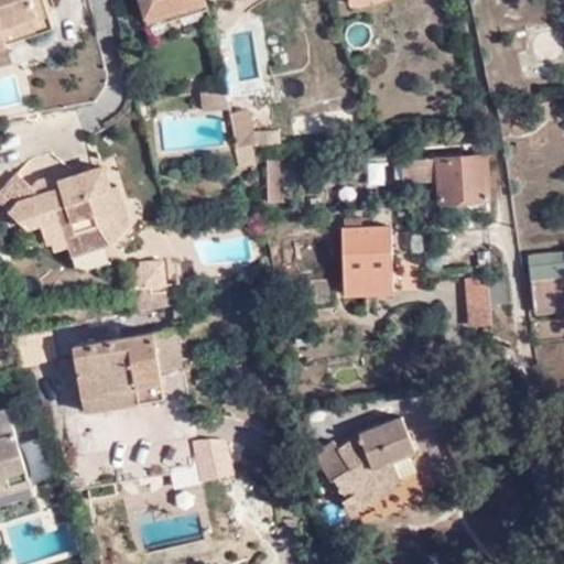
[(0,0),(0,29),(50,12),(45,0),(0,0)]
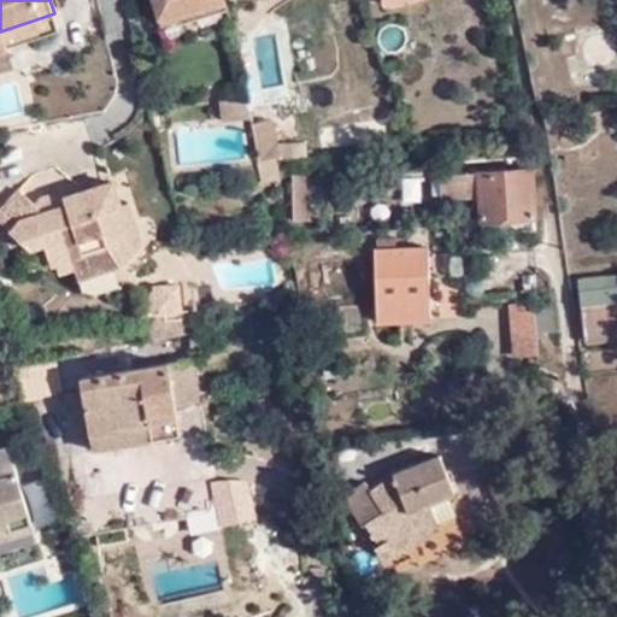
[(151,0),(157,17),(160,15),(177,10),(211,0),(151,0)]
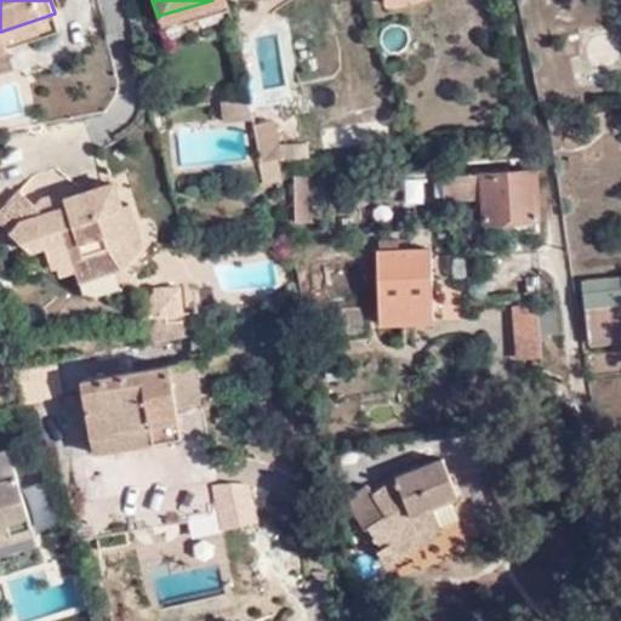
[(183,29),(178,10),(161,15),(167,34),(183,29)]
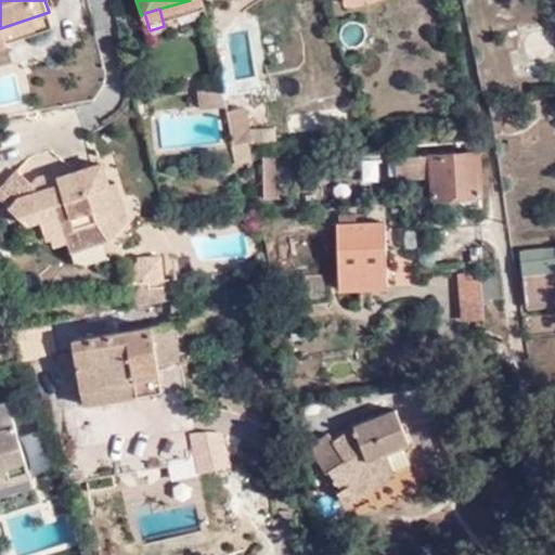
[(0,48),(55,28),(49,12),(0,28),(0,48)]
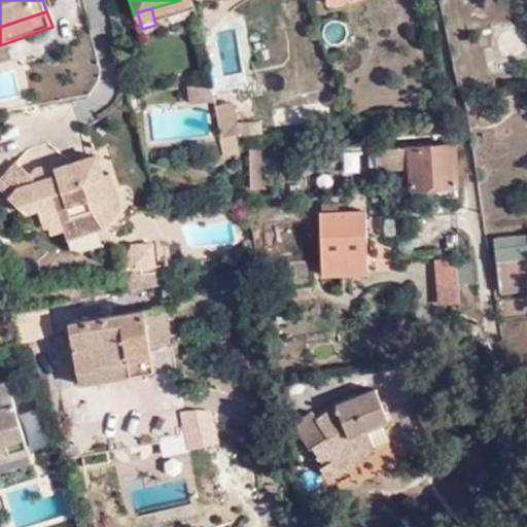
[(526,27),(495,30),(497,55),(526,51),(526,27)]
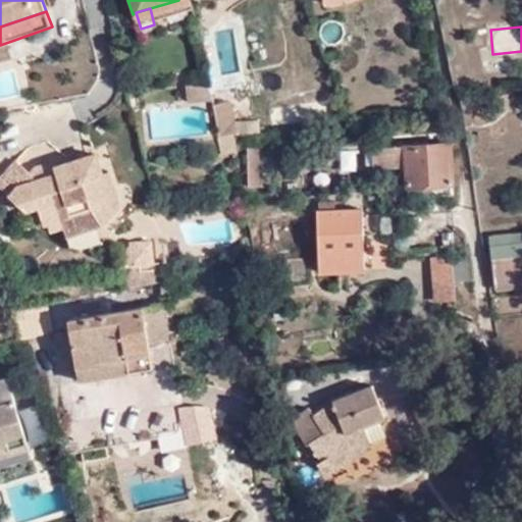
[(200,99),(209,98),(207,82),(198,83),(200,99)]
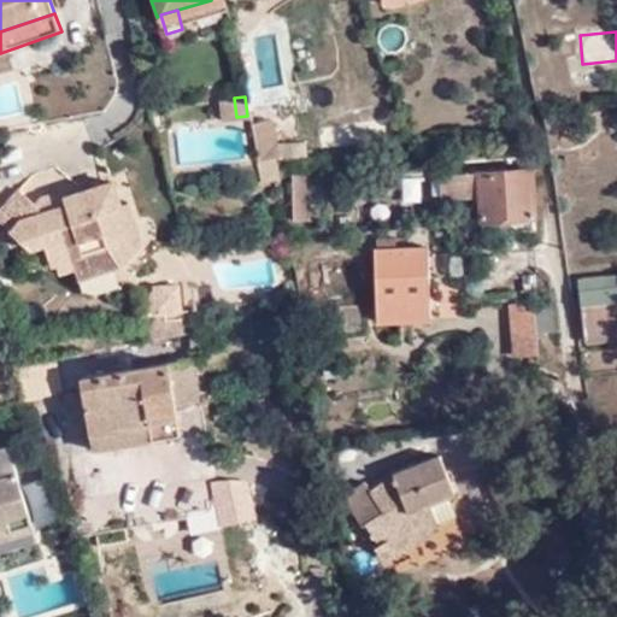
[(221,118),(236,117),(234,98),(218,99),(221,118)]
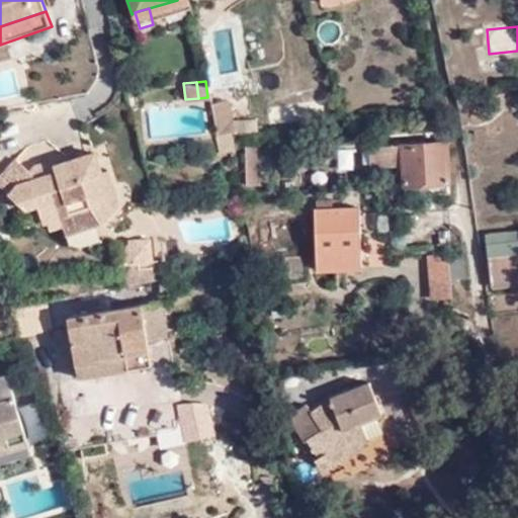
[(226,102),(209,104),(214,134),(227,133),(233,133),(233,120),(230,119),(226,102)]
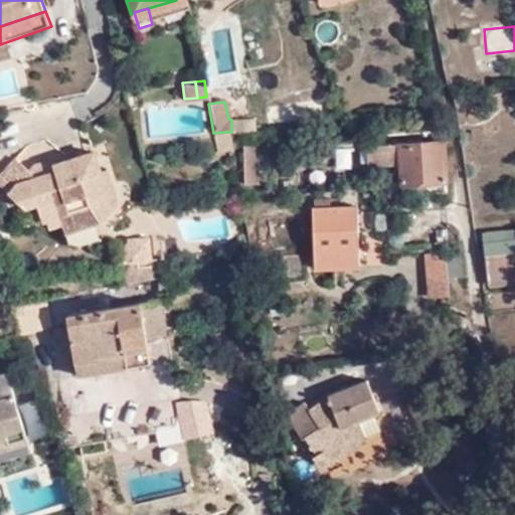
[(251,119),(231,120),(231,132),(252,130),(251,119)]
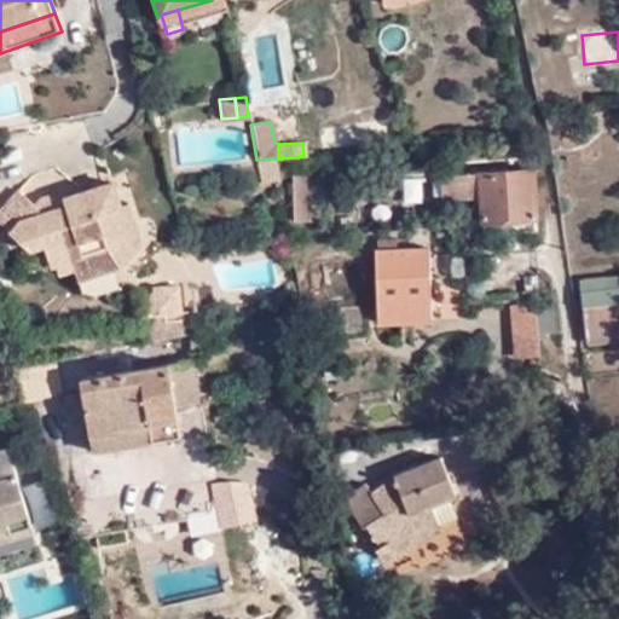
[(259,178),(275,177),(271,158),(256,160),(259,178)]
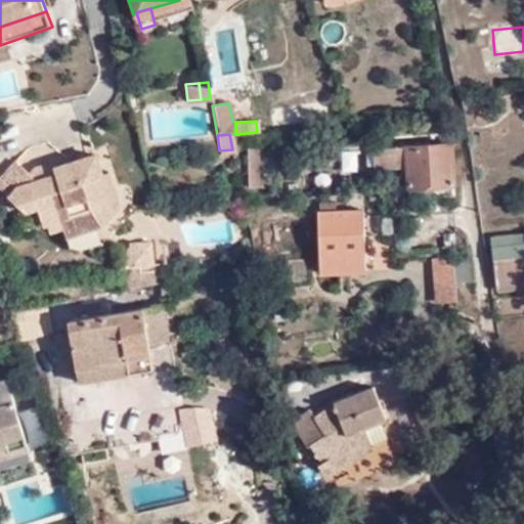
[(406,176),(408,187),(454,183),(449,140),(404,144),(406,176)]
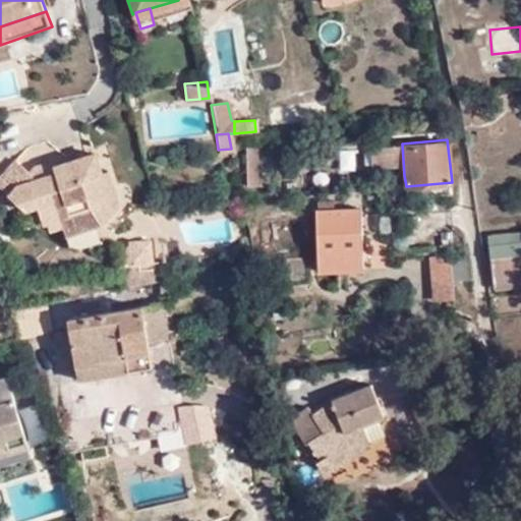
[(106,172),(99,151),(57,164),(55,159),(38,165),(31,170),(17,159),(0,177),(0,182),(30,209),(42,205),(50,230),(63,226),(67,235),(104,223),(122,203),(112,170),(106,172)]
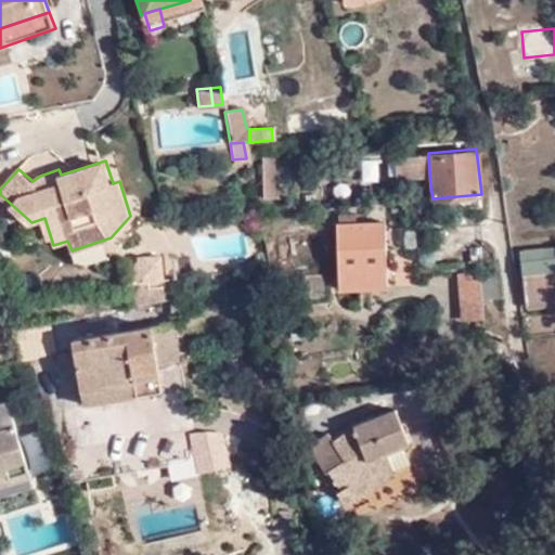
[(272,165),(258,164),(259,183),(274,183),(272,165)]
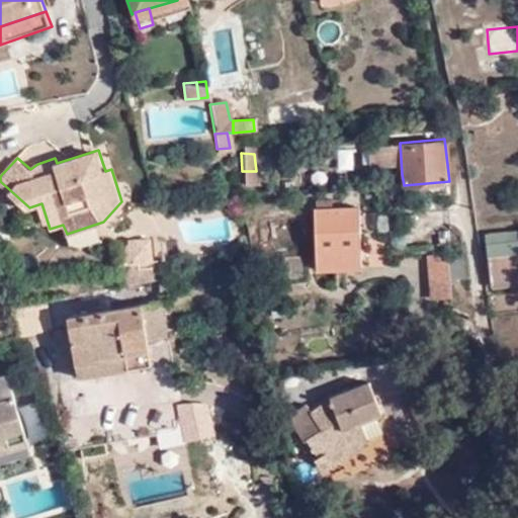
[(363,269),(360,208),(330,209),(329,199),(315,200),(315,209),(313,209),(317,270),(363,269)]
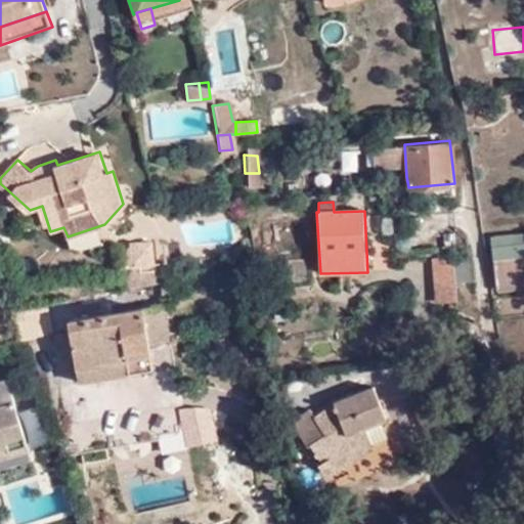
[(500,234),(499,246),(523,245),(523,232),(523,233),(522,222),(505,222),(505,234),(500,234)]
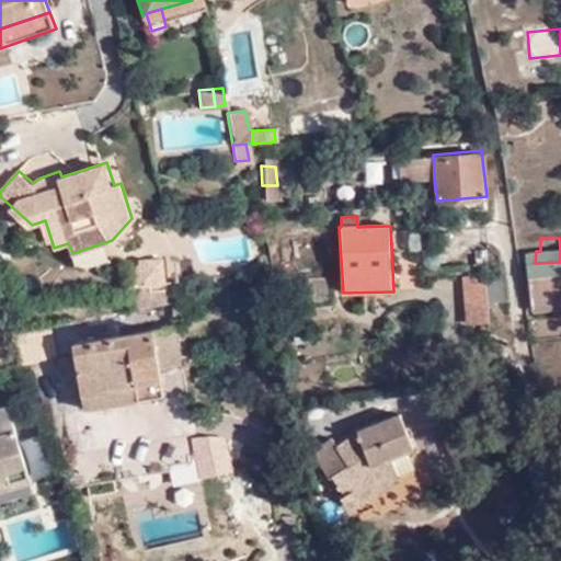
[(434,242),(414,244),(411,244),(412,261),(435,261),(434,242)]
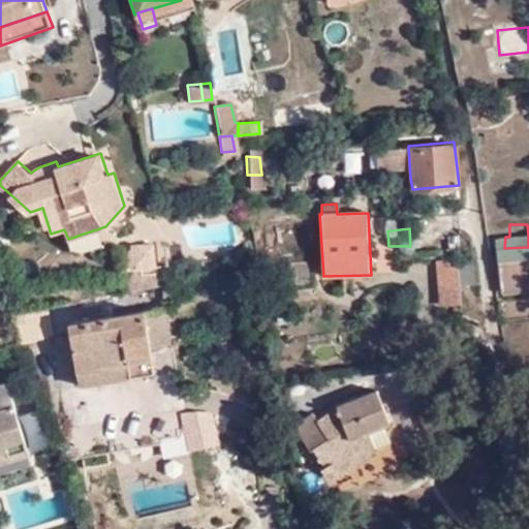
[(155,241),(132,242),(124,268),(126,290),(160,285),(155,241)]
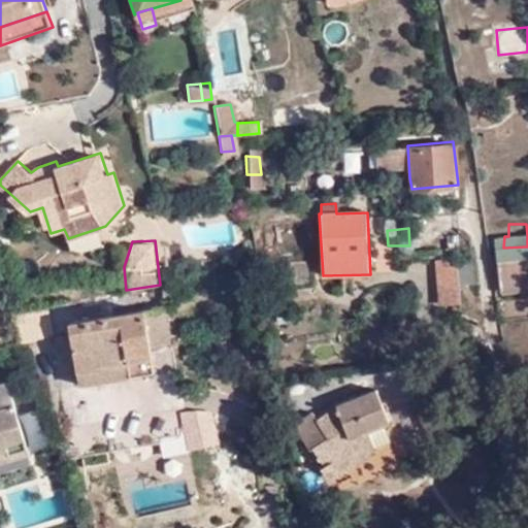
[(459,243),(441,243),(443,290),(462,289),(461,270),(459,243)]
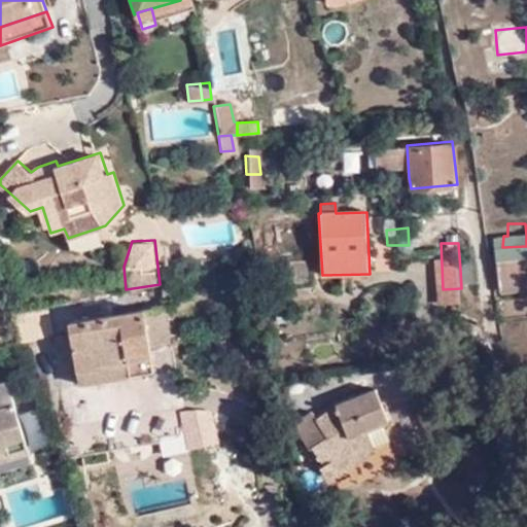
[(458,243),(460,270),(476,269),(476,243),(458,243)]
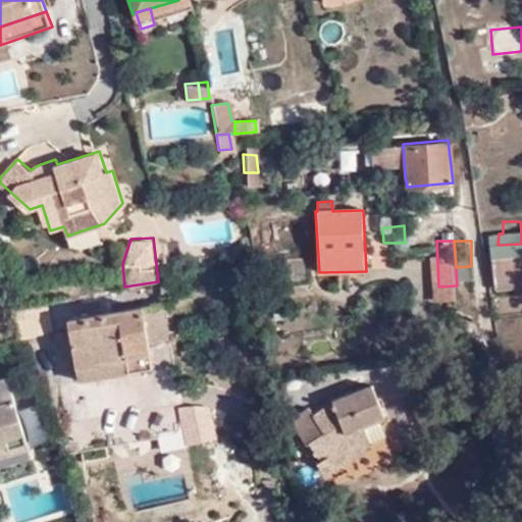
[(307,244),(289,245),(290,267),(308,266),(307,244)]
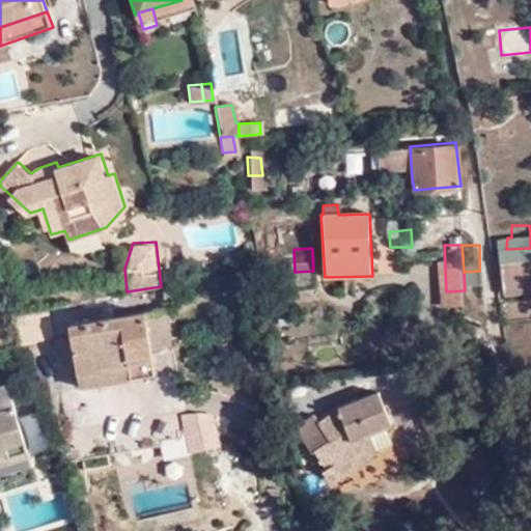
[(530,248),(506,249),(507,280),(530,279),(530,248)]
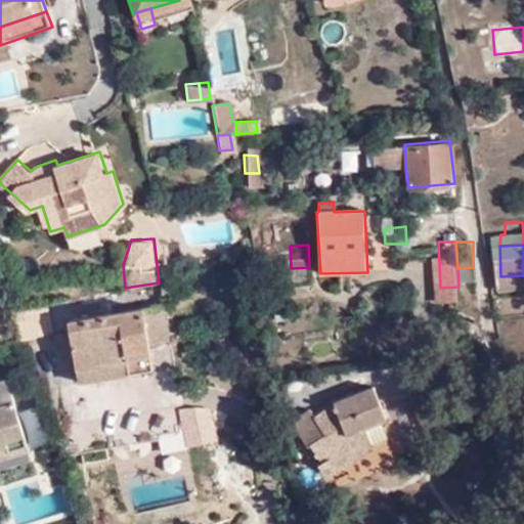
[(165,305),(144,307),(150,343),(171,339),(165,305)]
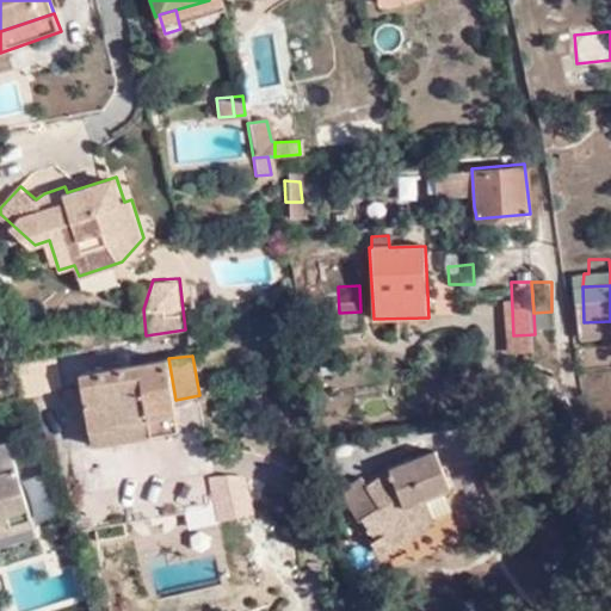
[(176,400),(168,358),(80,372),(88,424),(149,414),(152,432),(180,426),(176,400)]
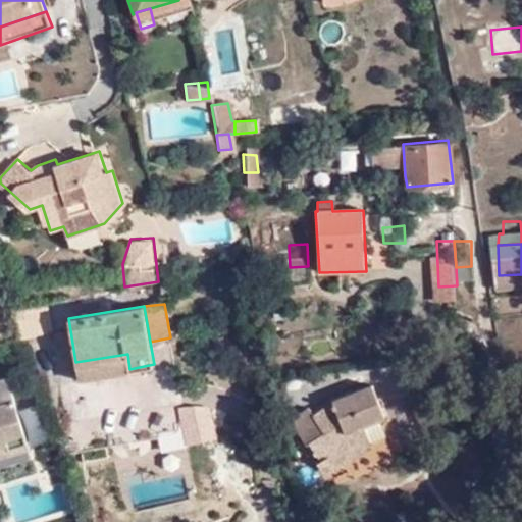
[(79,377),(129,369),(127,354),(75,362),(79,377)]
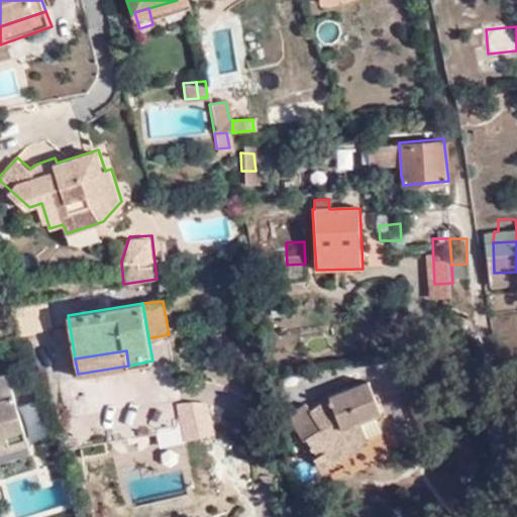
[(0,464),(32,454),(7,376),(0,378),(0,464)]
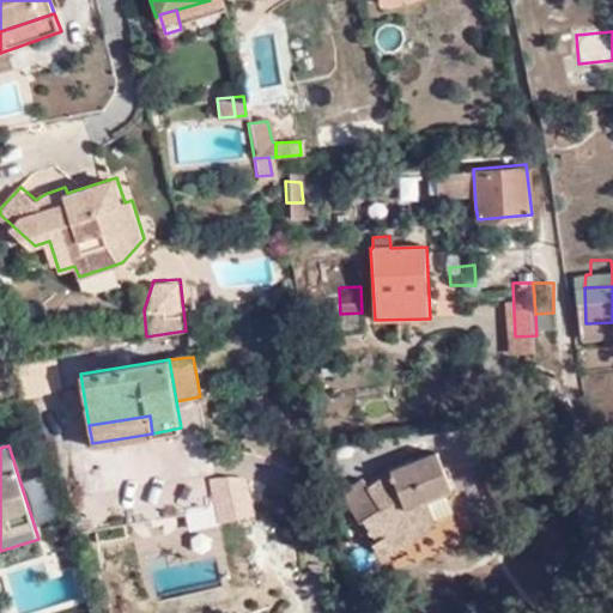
[(408,484),(380,499),(375,493),(350,505),(390,576),(449,547),(442,522),(465,511),(451,469),(408,484)]
